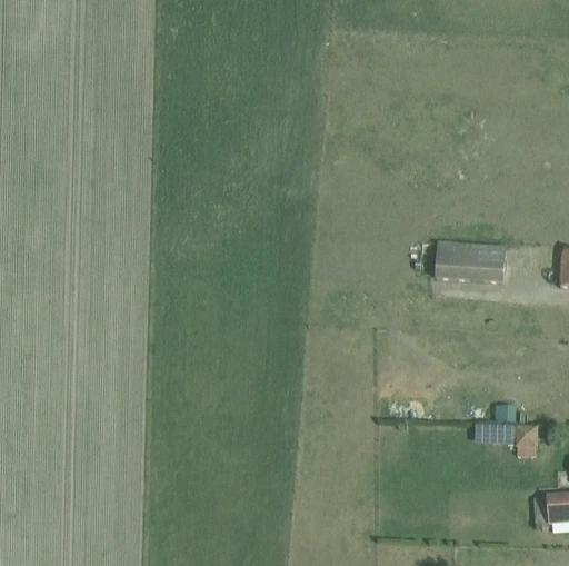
[(505,247),(439,242),(437,280),(502,284),(505,247)]
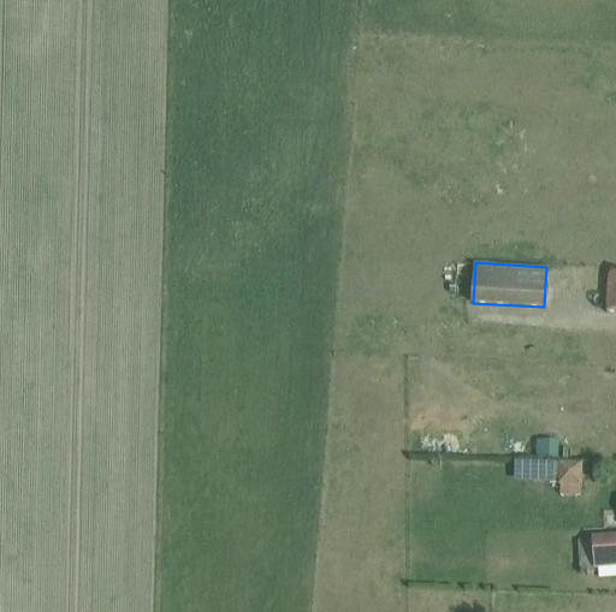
[(584,281),(581,309),(615,310),(615,271),(609,272),(608,284),(584,281)]
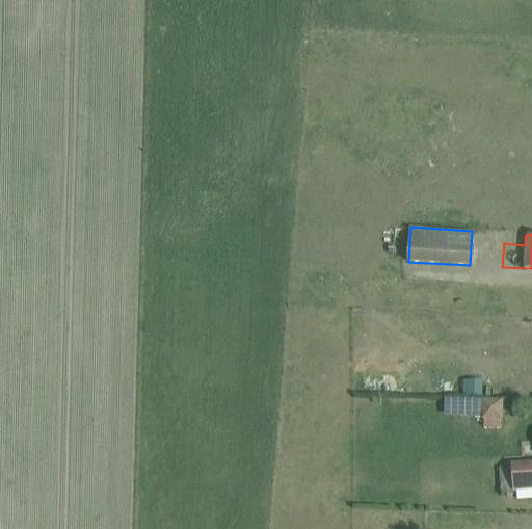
[(479,412),(479,396),(444,396),(444,413),(479,412)]
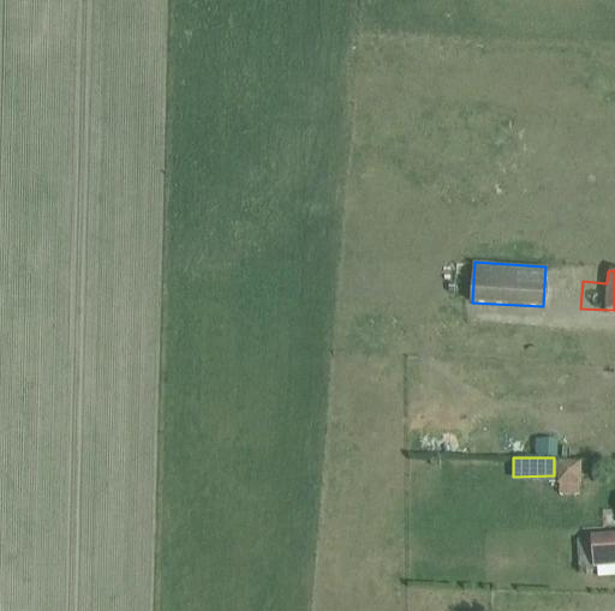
[(555,459),(554,491),(579,492),(580,460),(555,459)]
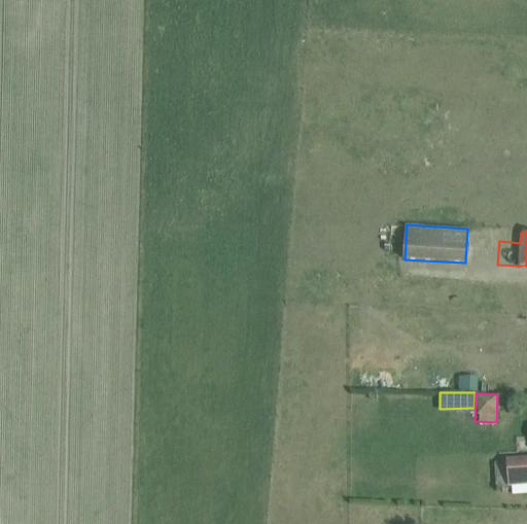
[(526,458),(508,460),(508,462),(495,463),(496,481),(510,481),(510,484),(526,483),(526,458)]
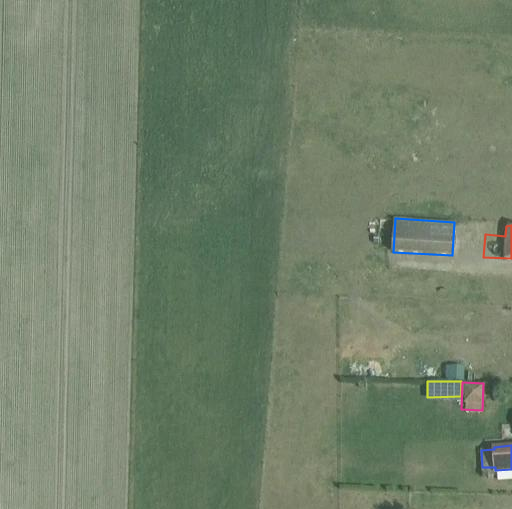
All buildings are outlined.
